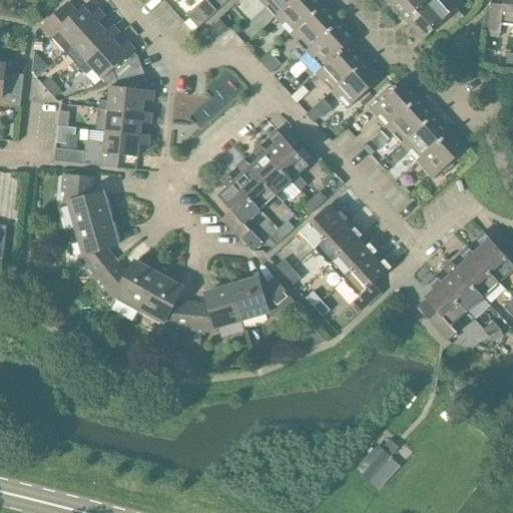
[(198,29),(217,12),(206,0),(204,0),(187,16),(198,29)]
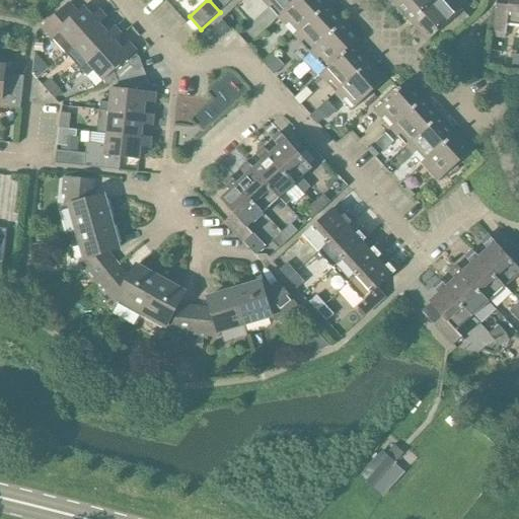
[(260,0),(262,2),(262,1),(278,18),(298,0),(260,0)]
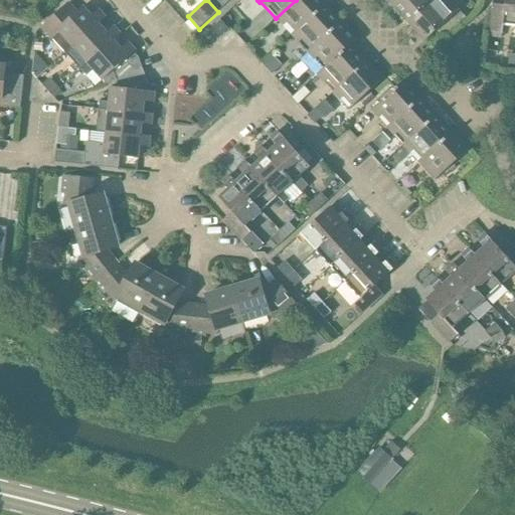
[(326,4),(321,0),(296,0),(276,18),(292,35),(326,4)]
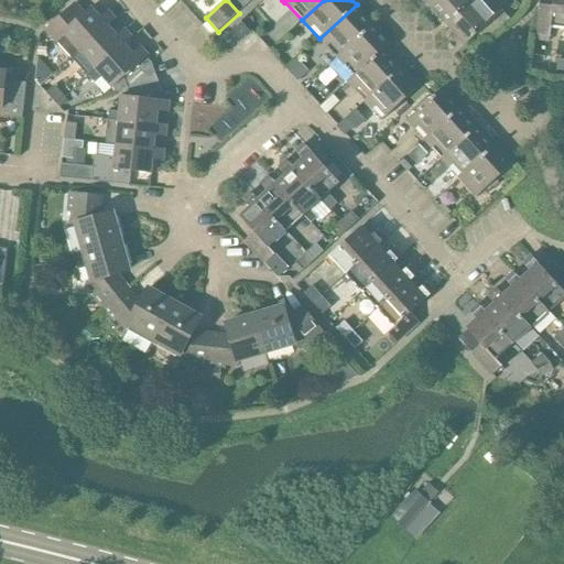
[(438,0),(431,7),(448,26),(477,0),(438,0)]
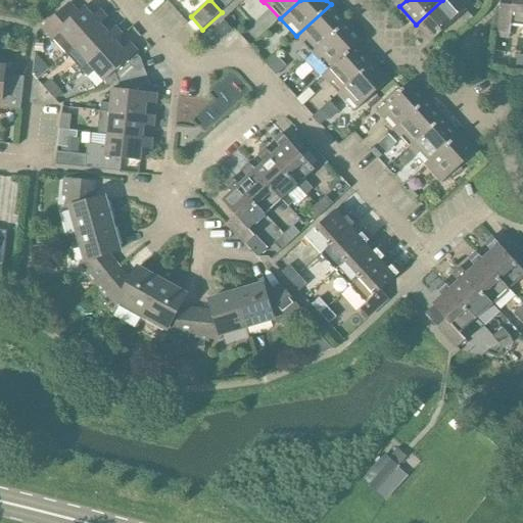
[(457,0),(442,0),(416,25),(432,42),(444,31),(452,40),(474,19),(457,0)]
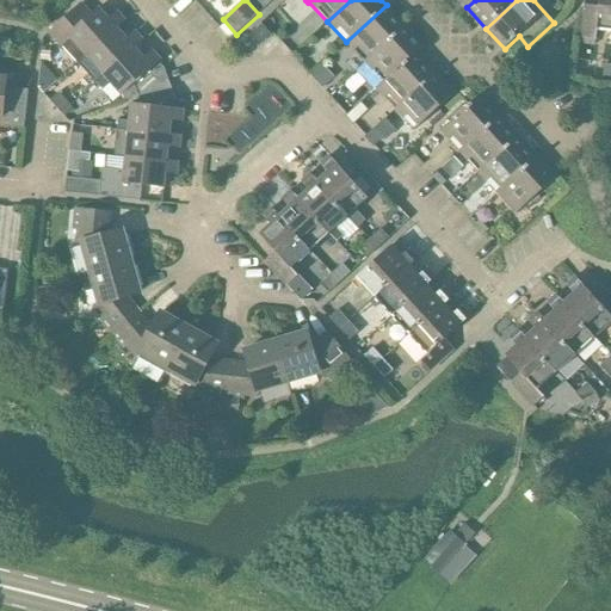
[(610,29),(610,0),(600,0),(600,7),(586,6),(581,38),(597,39),(598,28),(610,29)]
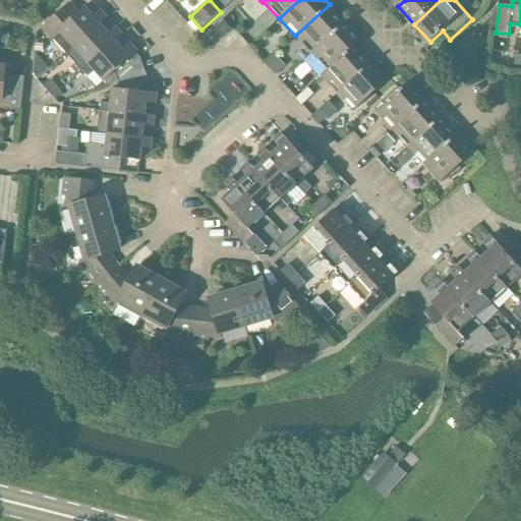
[(68,4),(43,27),(58,44),(66,54),(74,47),(100,24),(107,18),(100,10),(93,16),(84,7),(77,13),(68,4)]
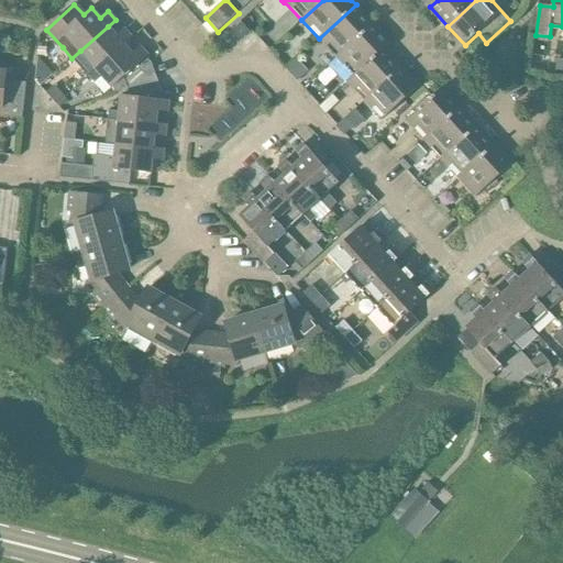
[(356,4),(319,39),(338,57),(374,24),(356,4)]
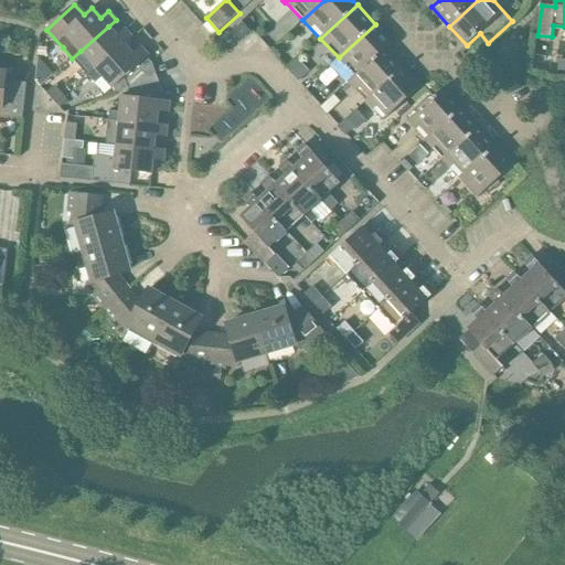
[(252,32),(243,23),(233,32),(242,41),(252,32)]
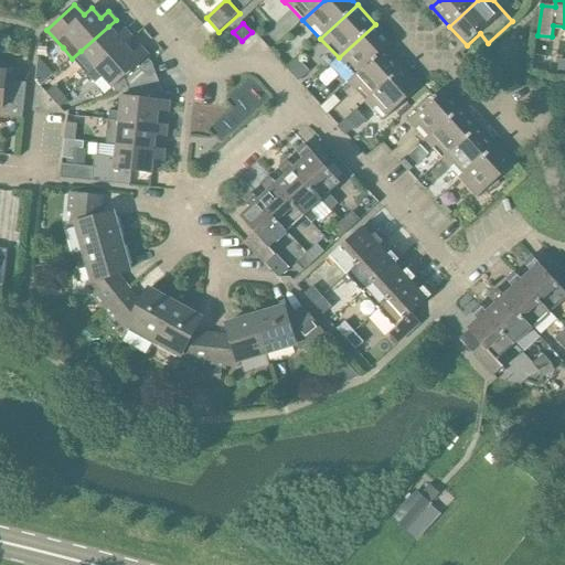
[(393,43),(375,24),(339,57),(355,76),(348,83),(349,83),(386,49),(393,43)]
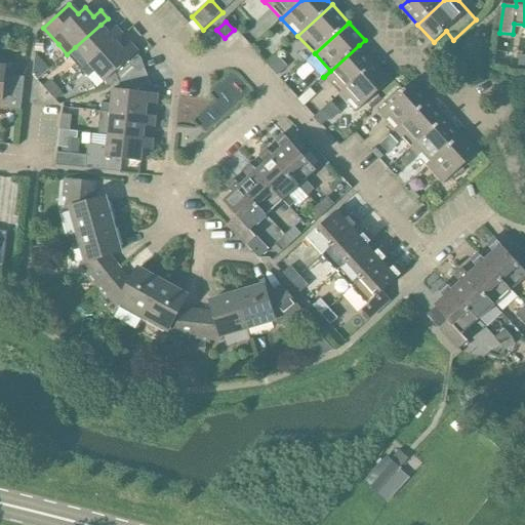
[(101,25),(75,47),(67,54),(83,72),(116,42),(123,35),(116,27),(109,34),(101,25)]
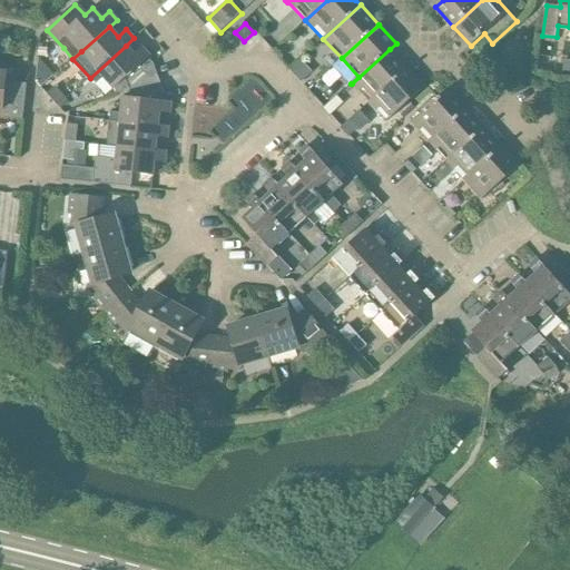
[(116,94),(130,88),(159,78),(154,64),(149,58),(150,57),(143,48),(135,55),(126,46),(90,78),(95,84),(102,77),(116,94)]
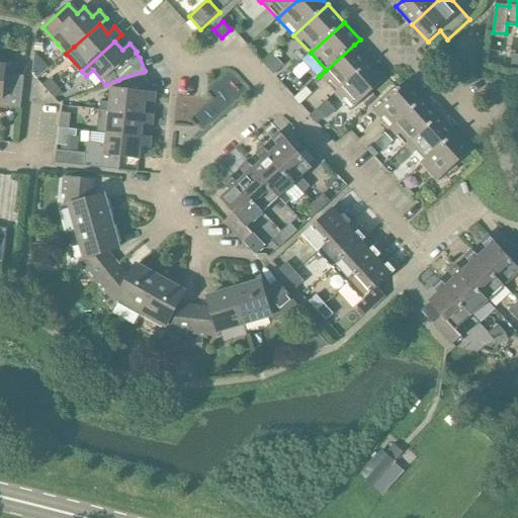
[(354,45),(320,76),(335,93),(369,63),(354,45)]
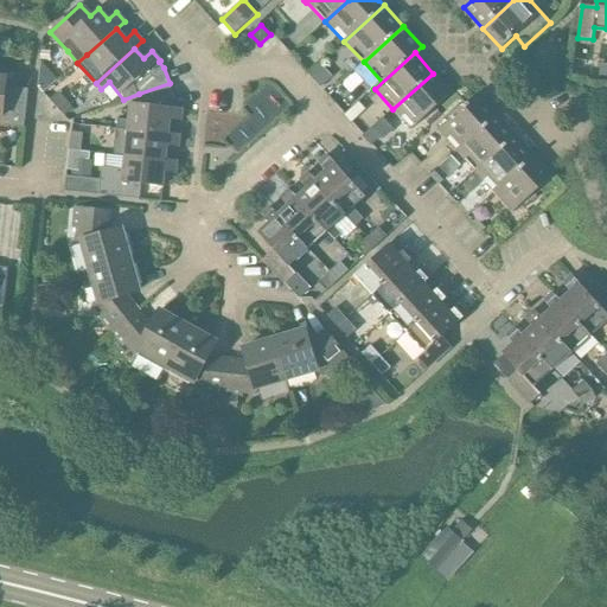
[(452,94),(433,74),(393,109),(411,131),(452,94)]
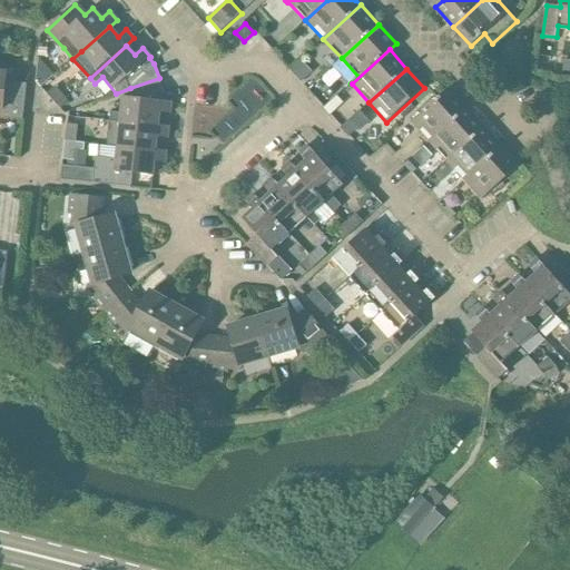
[(7,72),(0,71),(0,110),(1,110),(0,118),(22,120),(27,84),(26,84),(26,87),(6,85),(7,72)]
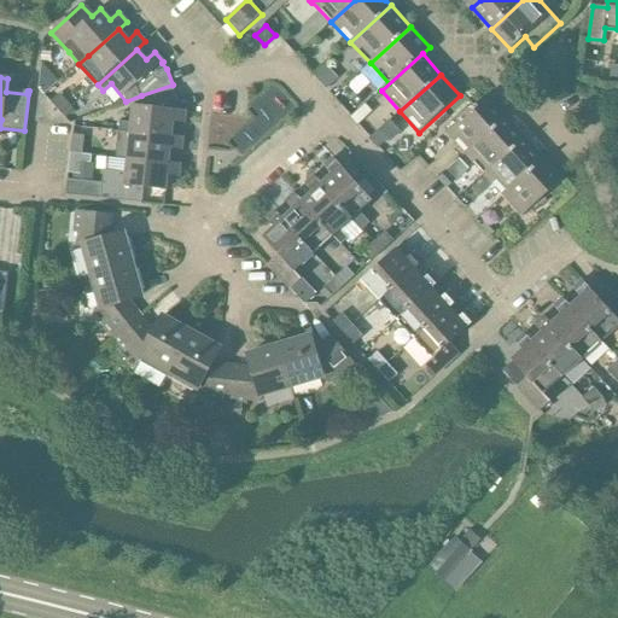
[(118,132),(172,136),(174,122),(185,123),(186,111),(178,110),(179,101),(173,85),(141,95),(145,106),(135,105),(133,123),(120,122),(118,132)]
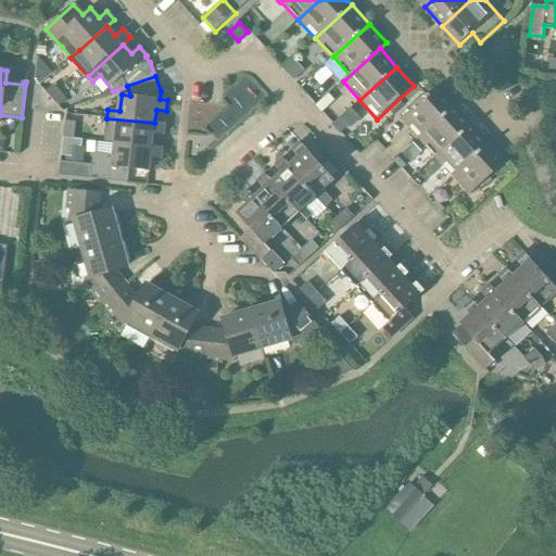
[(54,85),(46,91),(57,104),(65,97),(54,85)]
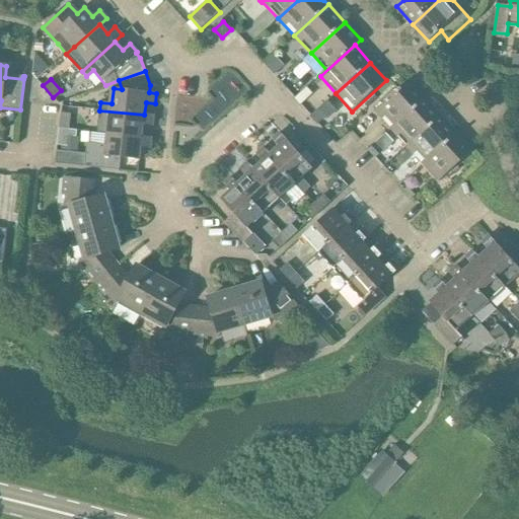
[(374,112),(390,130),(425,98),(409,80),(374,112)]
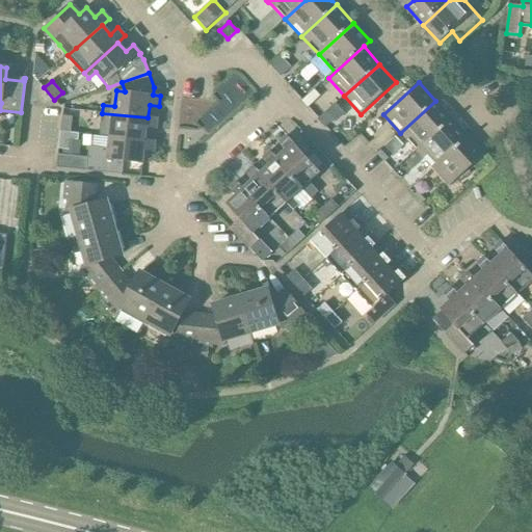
[(452,118),(435,101),(400,133),(417,151),(452,118)]
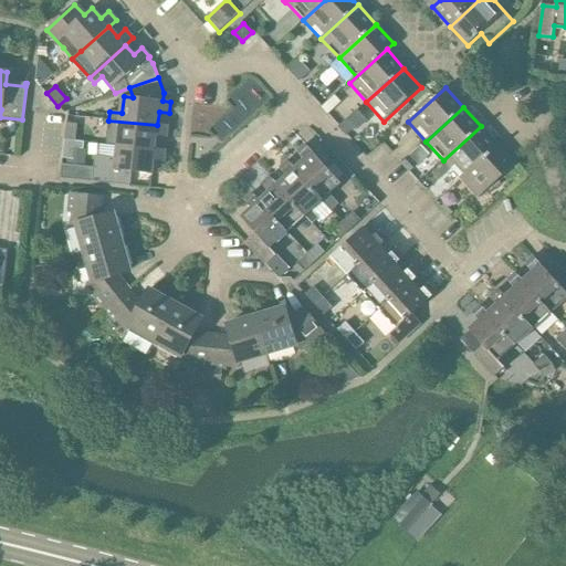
[(106,144),(117,145),(155,149),(156,136),(167,137),(168,126),(157,125),(108,121),(106,144)]
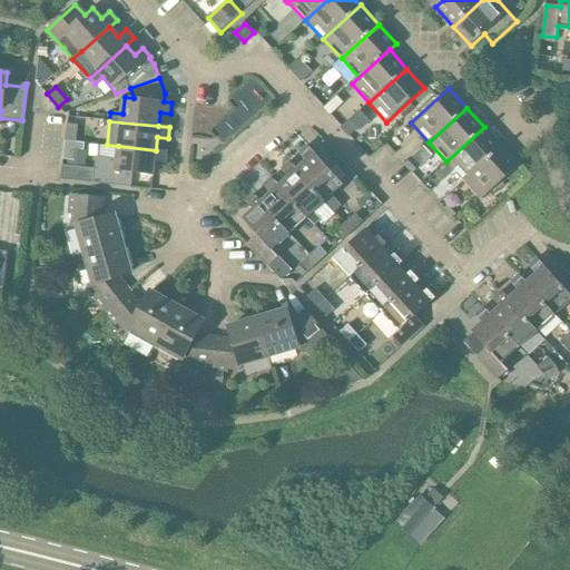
[(67,125),(66,139),(77,141),(78,126),(67,125)]
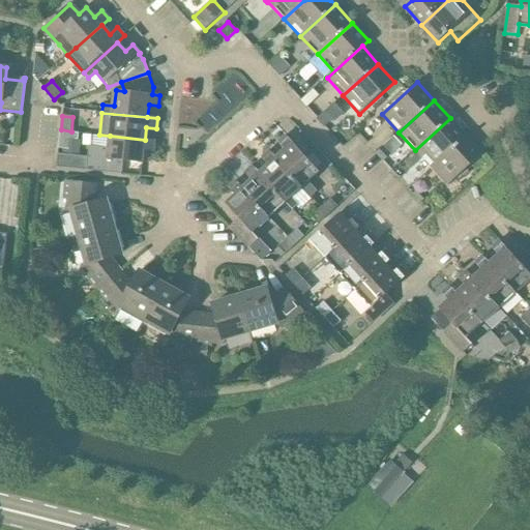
[(467,136),(450,118),(415,150),(432,168),(467,136)]
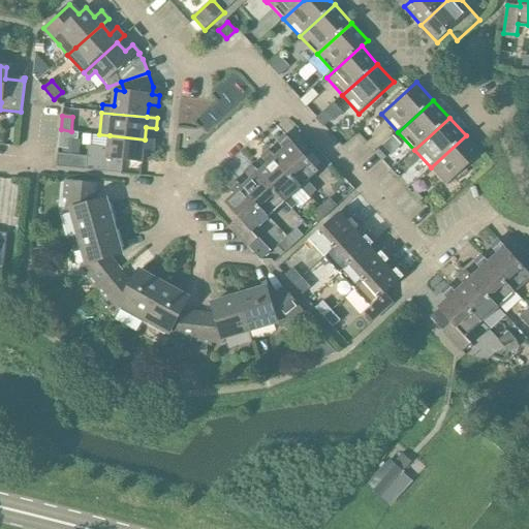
[(70,132),(71,131),(61,129),(59,149),(62,150),(62,154),(79,156),(80,141),(78,141),(79,133),(70,132)]
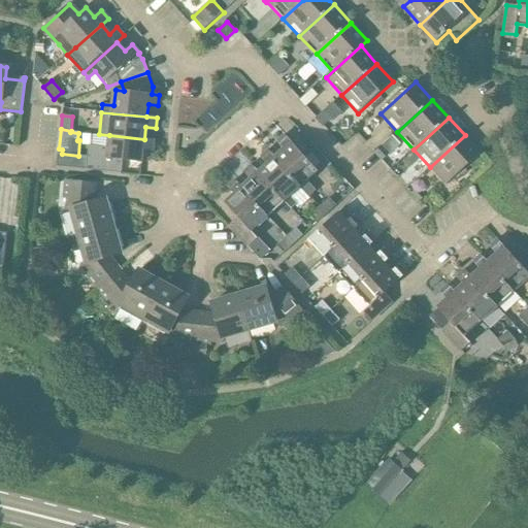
[(144,139),(109,135),(108,147),(88,145),(87,157),(88,157),(87,170),(121,173),(123,161),(142,163),(143,150),(153,151),(155,140),(144,139)]
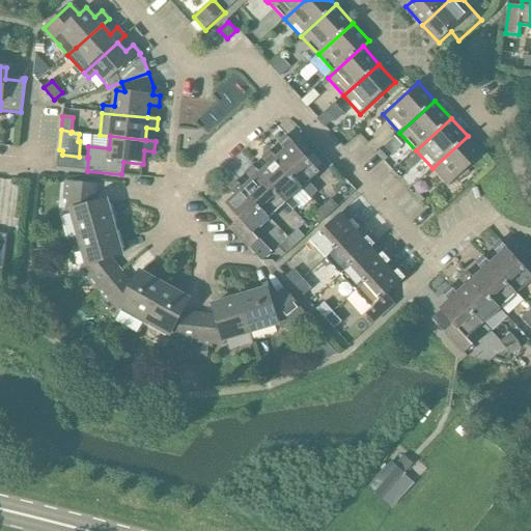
[(316,189),(310,183),(320,172),(287,136),(279,143),(285,149),(277,158),(304,188),(310,195),(316,189)]
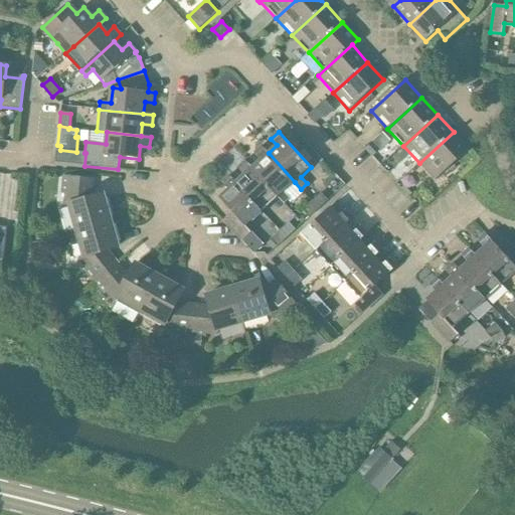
[(470,150),(454,132),(419,163),(435,181),(470,150)]
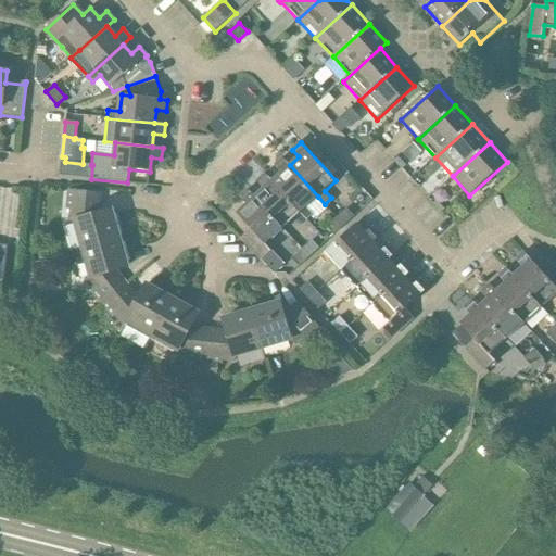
[(402,154),(395,160),(403,168),(409,163),(411,163),(402,154)]
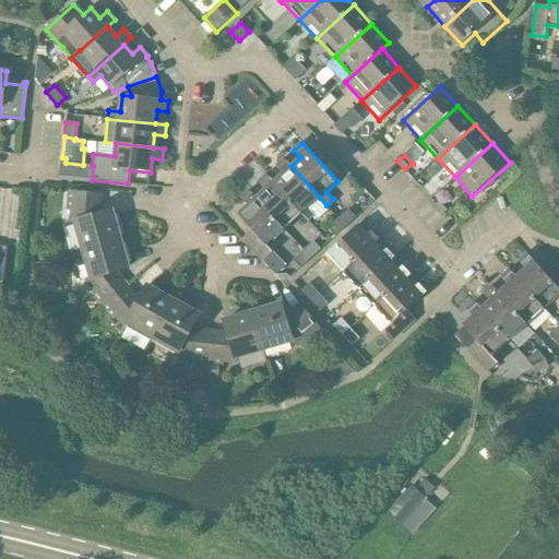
[(283,174),(274,182),(273,182),(302,214),(308,221),(314,215),(308,209),(319,199),(325,205),(326,205),(320,198),(292,166),(285,159),(276,166),(283,174)]
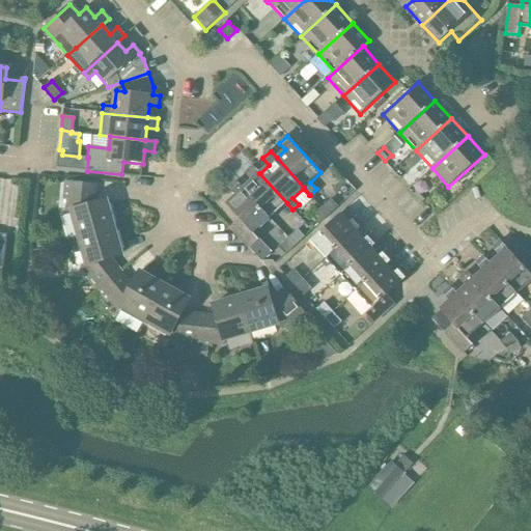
[(87,158),(79,157),(62,155),(58,155),(57,168),(87,171),(88,158),(87,158)]
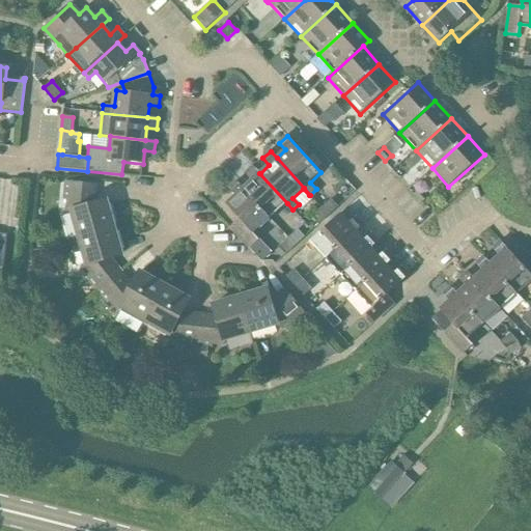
[(259,173),(260,173),(254,166),(246,173),(252,179),(244,188),(243,189),(271,219),(287,203),(259,173)]
